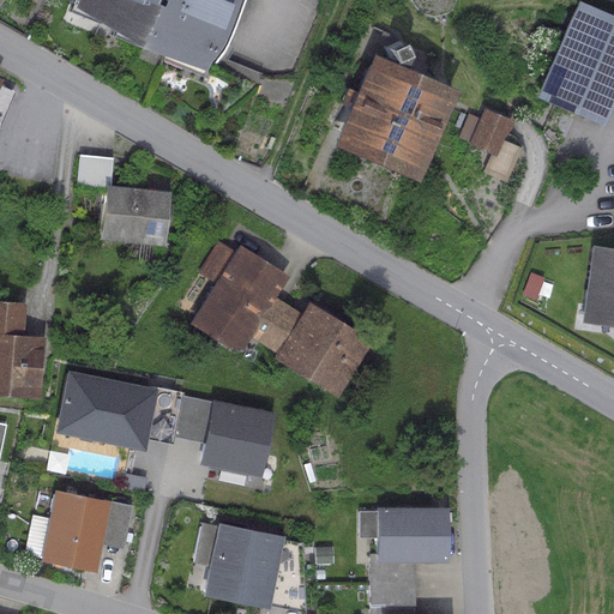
[(234,0),(74,0),(72,6),(136,44),(205,71),(234,0)]
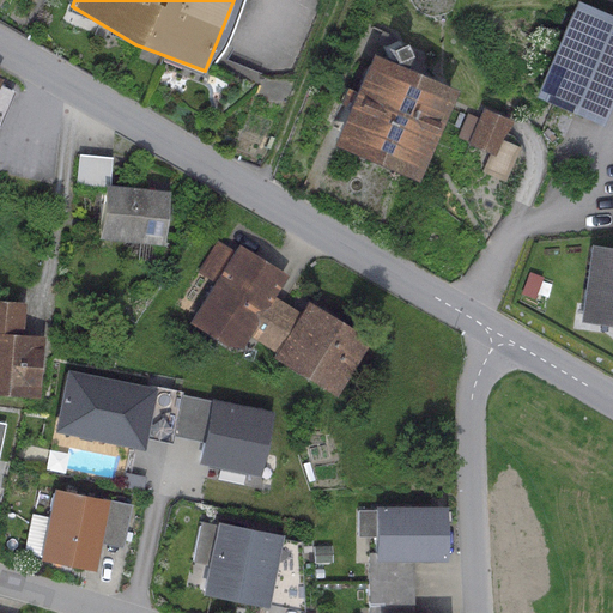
[(612,92),(612,14),(578,0),(574,0),(533,96),(600,125),(612,92)]
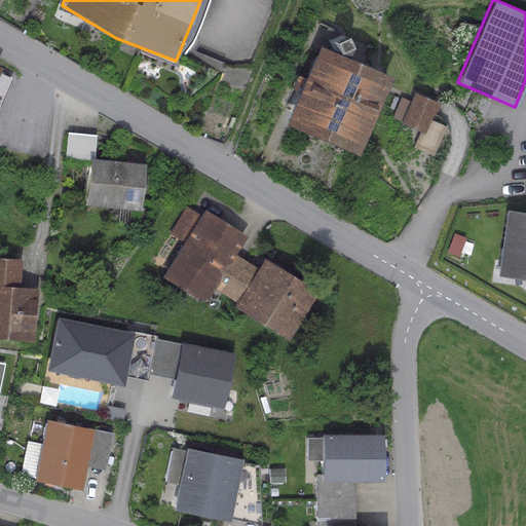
[(336,52),(316,44),(284,122),(355,153),(388,75),(344,57),(348,46),(344,35),(333,40),(337,49),(336,52)]
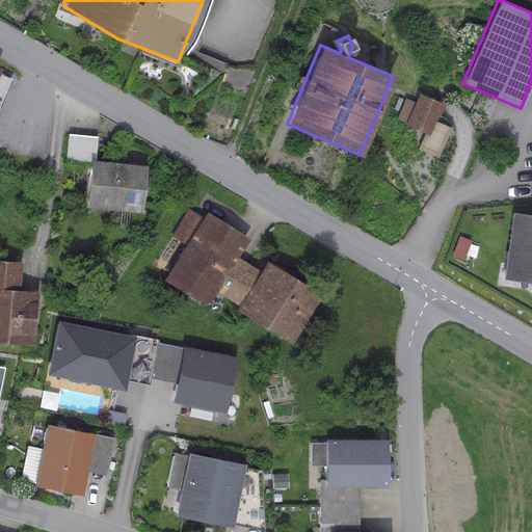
[(0,108),(14,80),(0,74),(0,108)]
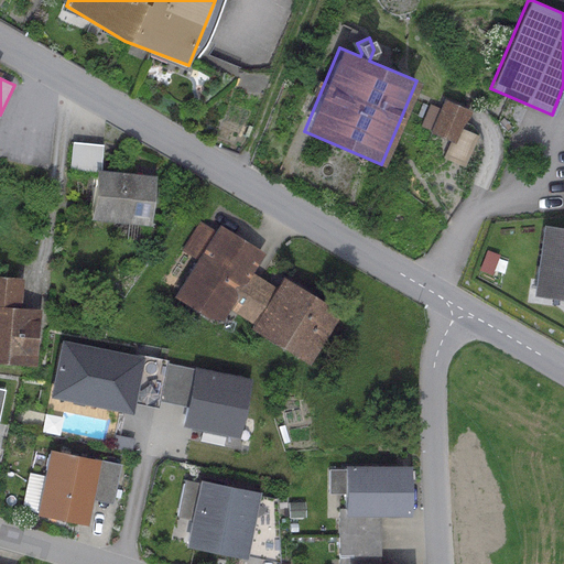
[(469,109),(443,99),(429,132),(449,141),(455,143),(462,128),(469,109)]
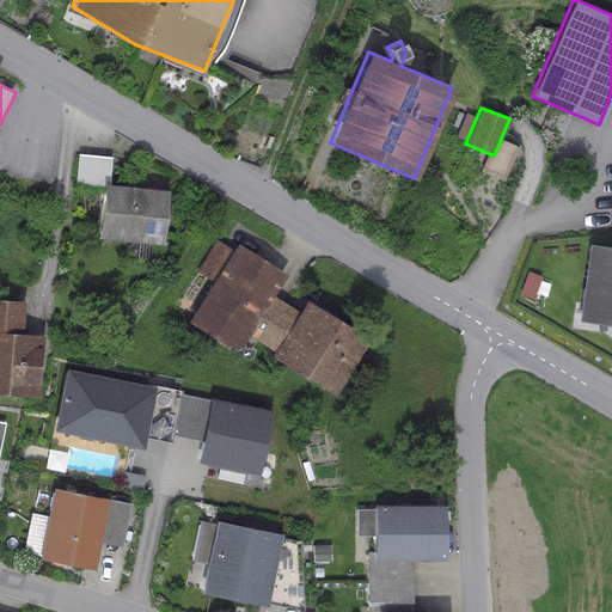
[(518,147),(501,139),(494,155),(488,153),(479,171),(503,181),(518,147)]
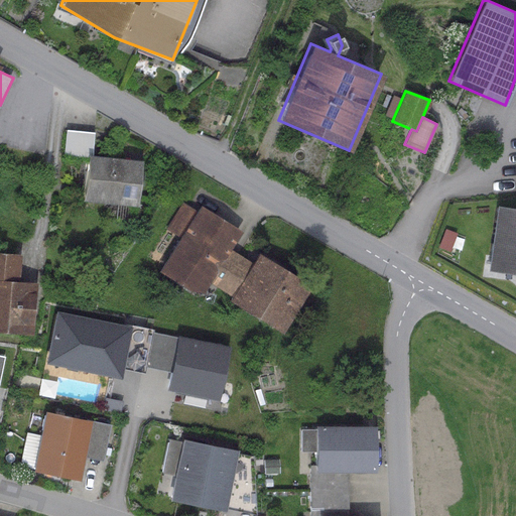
[(94,132),(66,130),(63,155),(85,157),(86,154),(92,155),(94,132)]
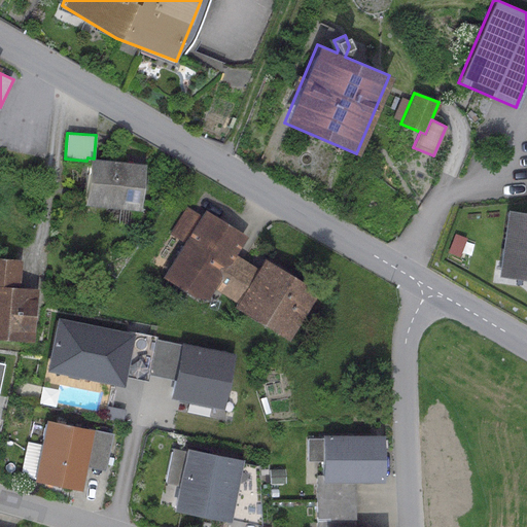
[(94,159),(88,157),(86,161),(83,204),(141,209),(145,163),(94,159)]
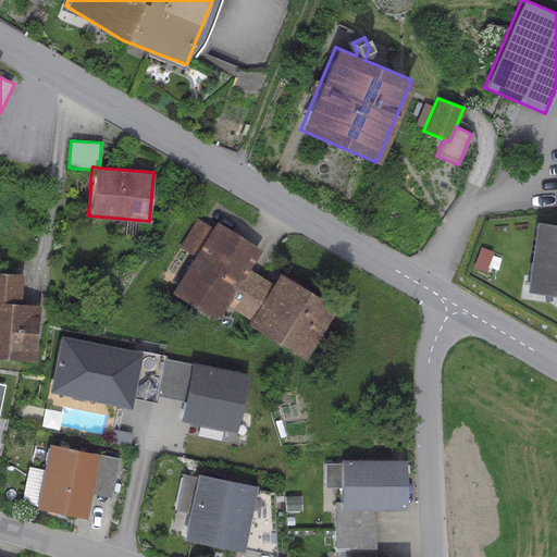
[(194,257),(211,229),(196,219),(178,247),(194,257)]
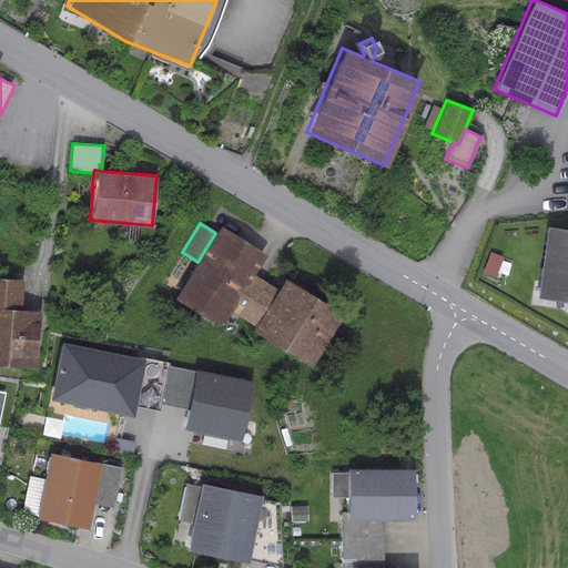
[(265,254),(220,226),(215,233),(198,262),(175,298),(221,326),(230,312),(253,274),(265,254)]
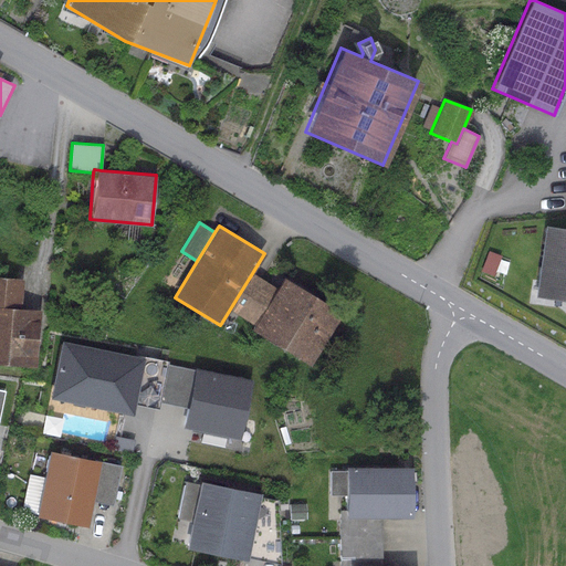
[(565,228),(545,226),(536,296),(565,300),(565,228)]
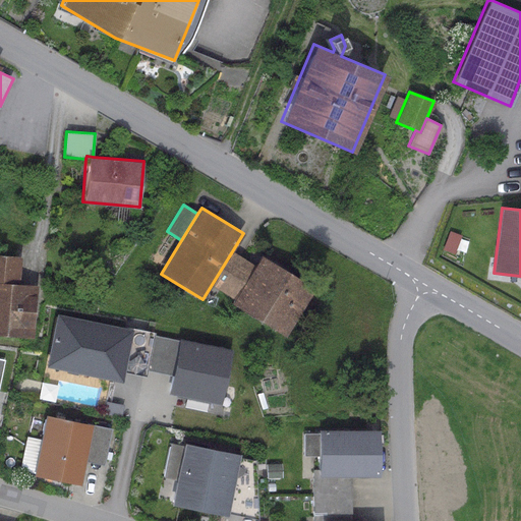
[(233,299),(254,265),(232,251),(211,286),(233,299)]
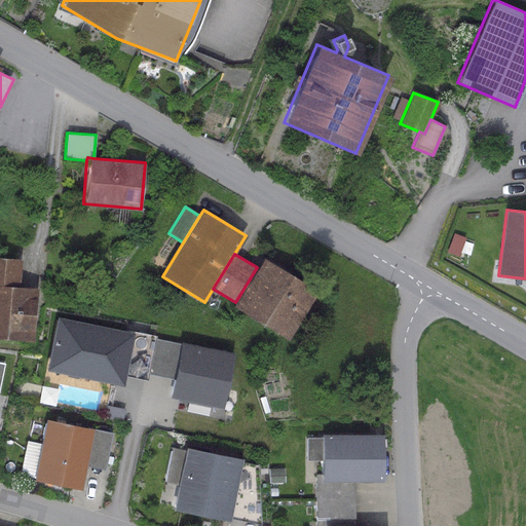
[(20,260),(0,257),(0,338),(31,341),(36,288),(17,286),(20,260)]
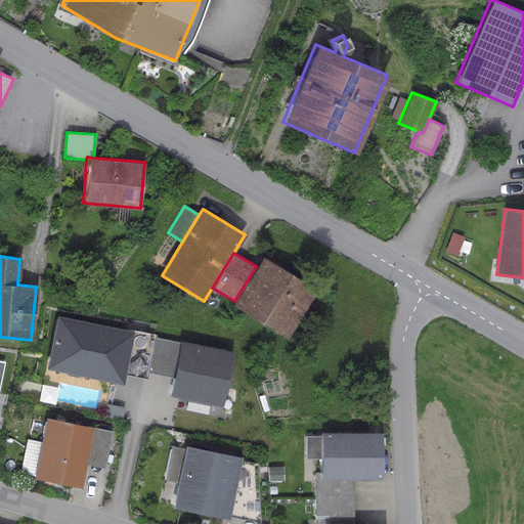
[(315,291),(261,258),(256,266),(234,301),(231,305),(286,338),(315,291)]
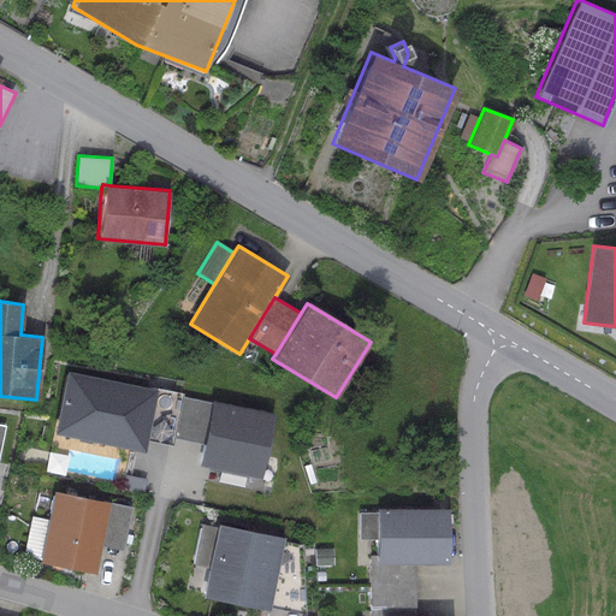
[(148,388),(64,371),(52,433),(144,452),(147,440),(171,445),(173,439),(182,397),(183,394),(148,386),(148,388)]
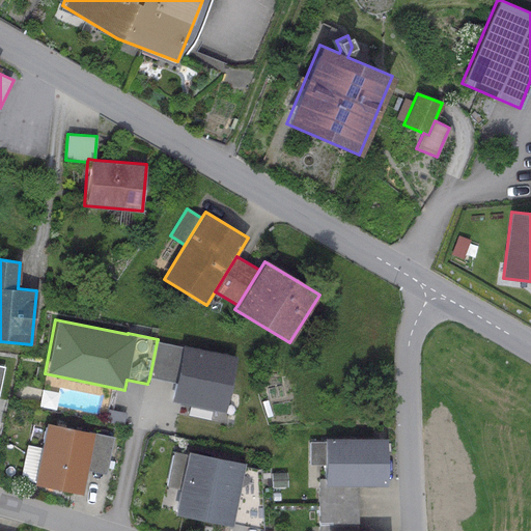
[(235,356),(182,344),(182,347),(157,342),(149,379),(174,384),(171,400),(224,411),(235,356)]
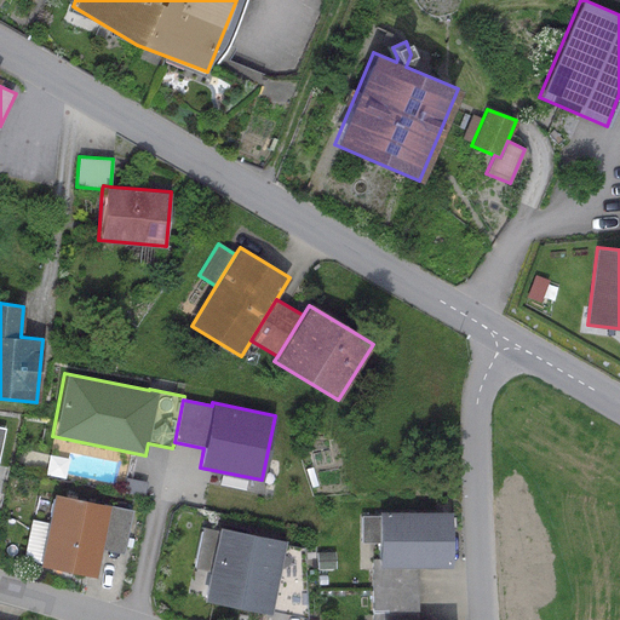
[(132,511),(55,495),(40,564),(95,577),(99,550),(107,515),(130,520),(132,511)]
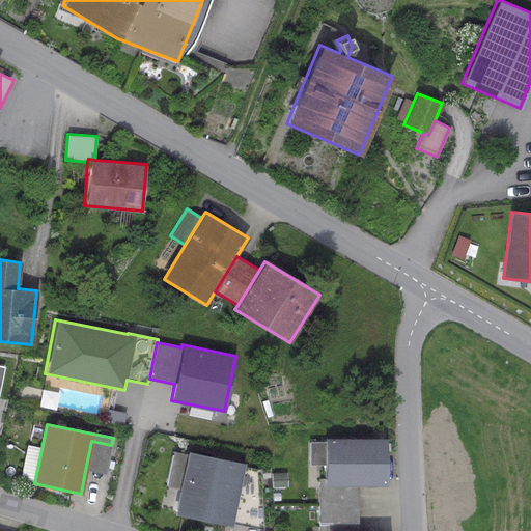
[(386,438),(324,438),(324,478),(324,484),(358,484),(386,484),(386,438)]
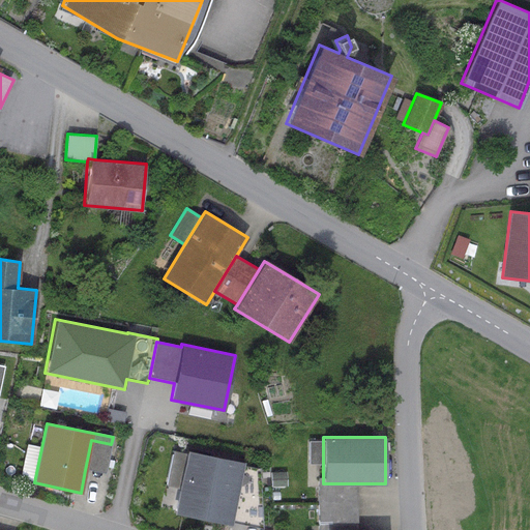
[(111,444),(91,440),(85,470),(105,474),(111,444)]
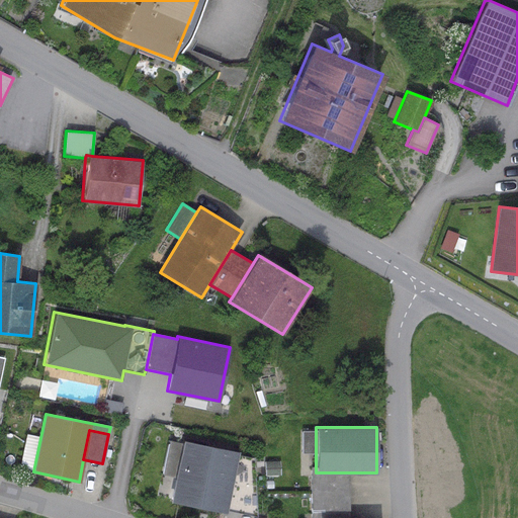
[(238,451),(181,439),(168,503),(225,514),(226,509),(258,517),(255,458),(237,454),(238,451)]
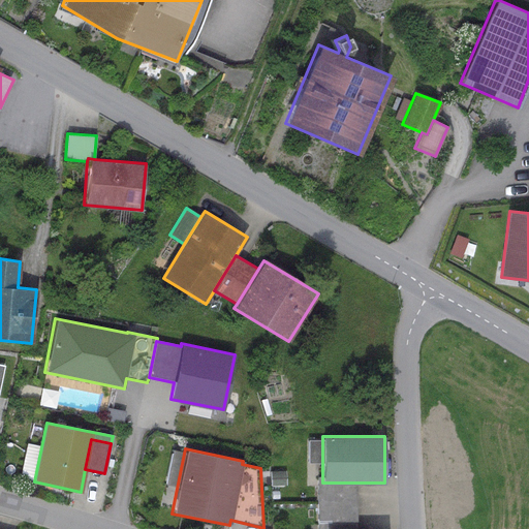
[(356,528),(356,483),(322,483),(322,476),(317,476),(317,528),(325,528),(356,528)]
